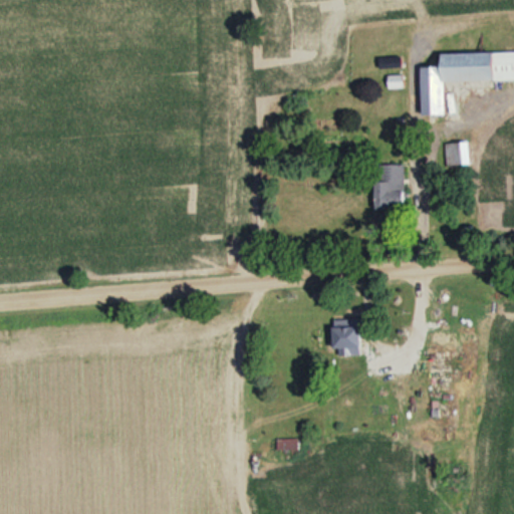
[(423,66),(423,114),(446,114),(445,80),(513,79),(513,51),(443,52),(443,66),(423,66)]
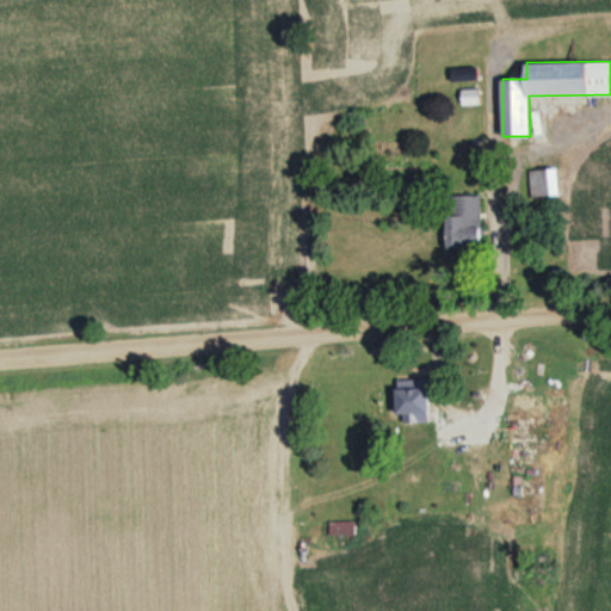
[(532,196),(559,196),(559,170),(532,170),(532,196)]
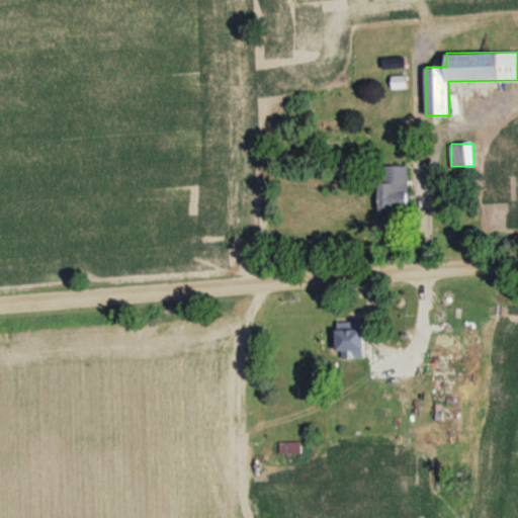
[(409,165),(393,165),(393,182),(385,182),(385,203),(409,203),(409,165)]
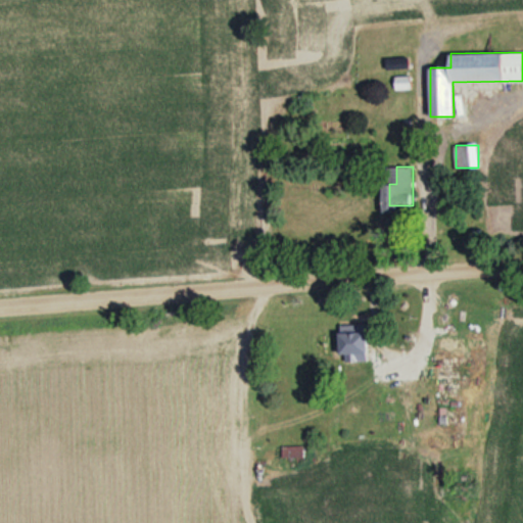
[(338,354),(352,354),(352,360),(367,360),(367,331),(338,331),(338,354)]
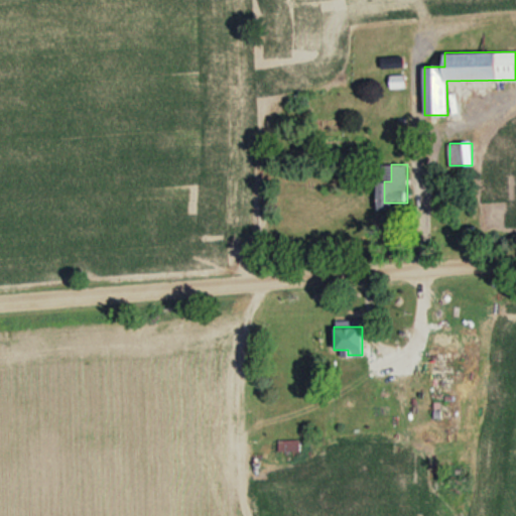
[(300,440),(280,440),(280,449),(300,449),(300,440)]
